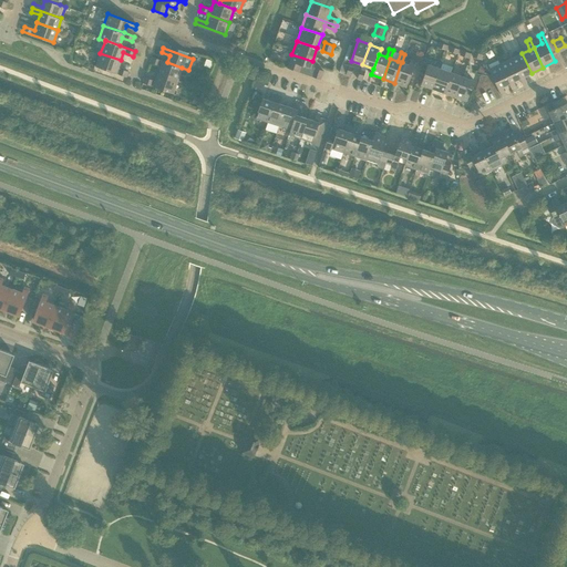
[(121,60),(100,53),(95,65),(126,76),(127,71),(119,68),(121,60)]
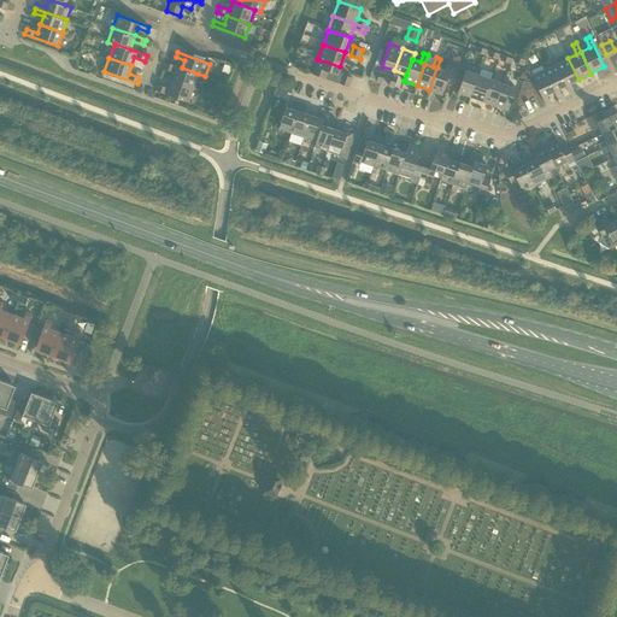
[(568,58),(556,64),(565,86),(570,94),(575,92),(570,83),(579,80),(568,58)]
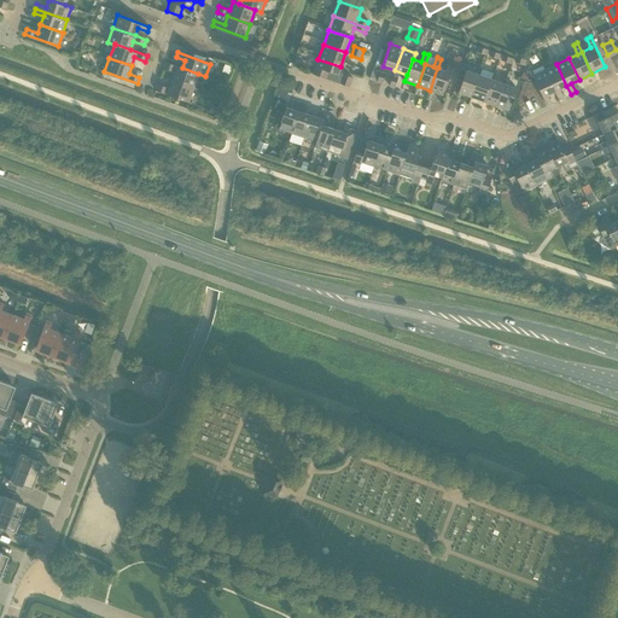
[(340,66),(318,59),(313,74),(349,87),(353,77),(338,73),(340,66)]
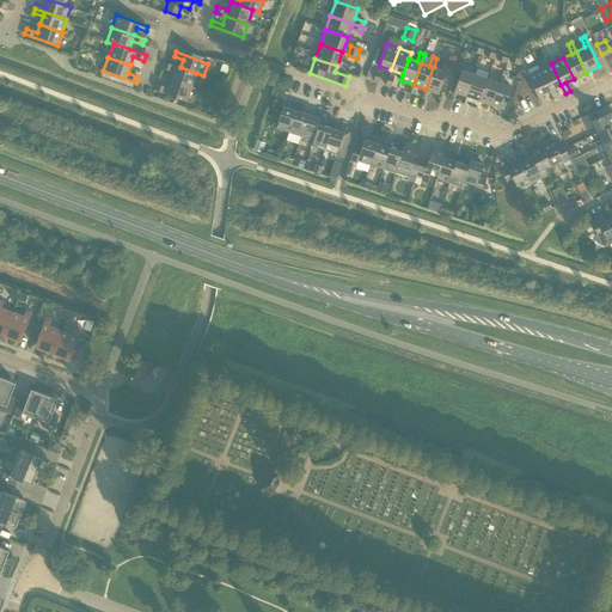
[(191,87),(196,73),(181,67),(164,61),(161,67),(172,71),(170,79),(191,87)]
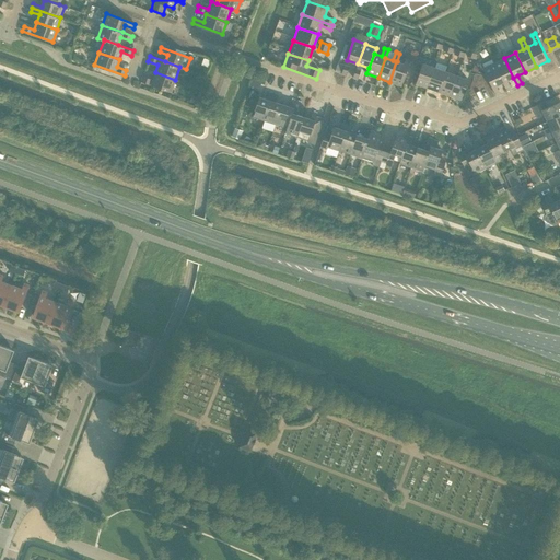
[(396,61),(389,82),(400,85),(405,76),(410,77),(415,62),(410,60),(411,57),(407,56),(404,65),(397,61),(396,61)]
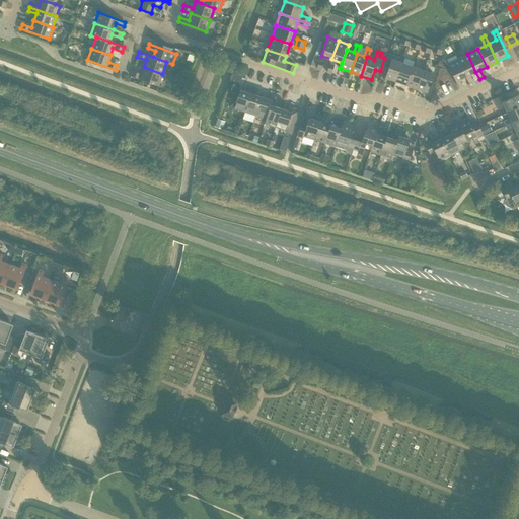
[(467,54),(457,59),(466,76),(469,84),(473,82),(469,75),(475,72),(467,54)]
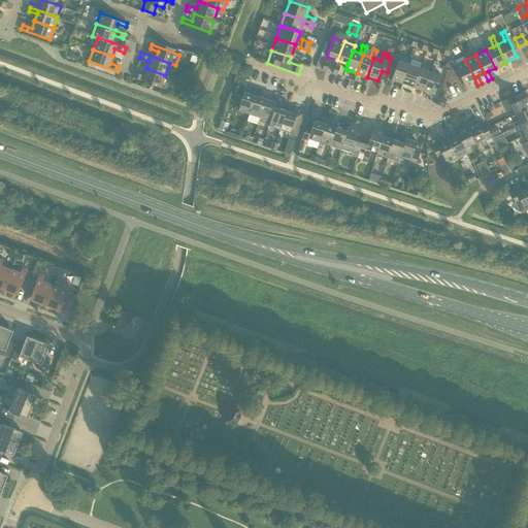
[(402,83),(409,64),(398,60),(392,79),(402,83)]
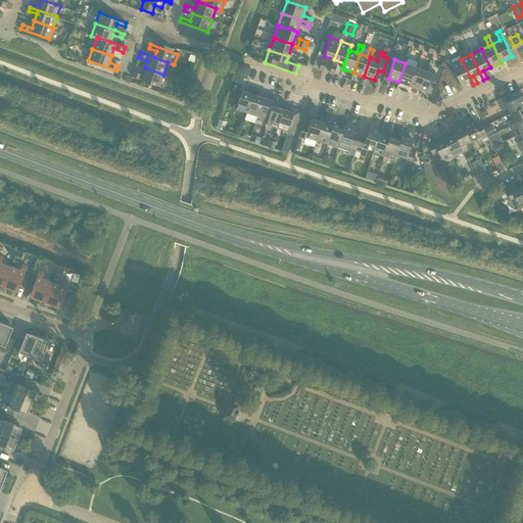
[(470,77),(461,59),(450,63),(463,89),(467,88),(463,80),(470,77)]
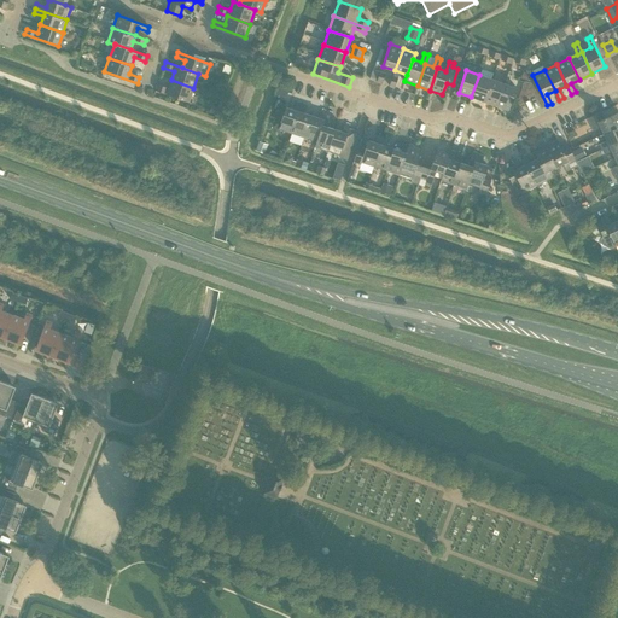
[(483,101),(491,79),(479,75),(471,97),(483,101)]
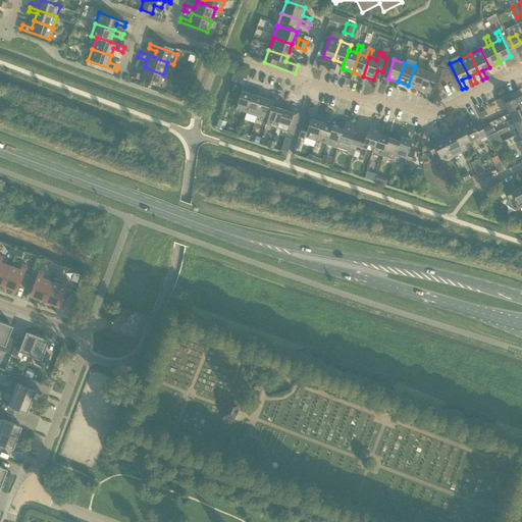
[(419,90),(425,70),(415,66),(408,86),(419,90)]
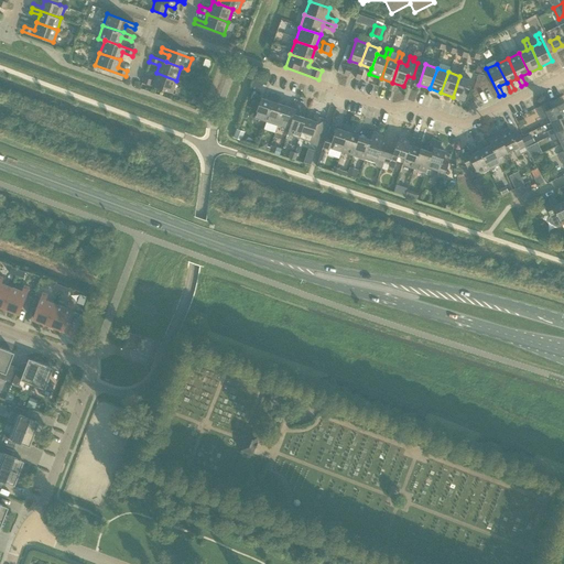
[(172,93),(176,80),(156,73),(153,80),(143,77),(142,83),(172,93)]
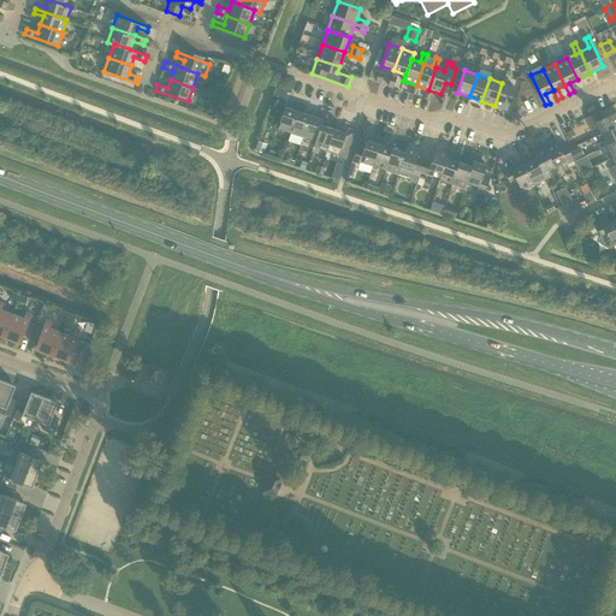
[(515,88),(502,83),(495,106),(507,110),(515,88)]
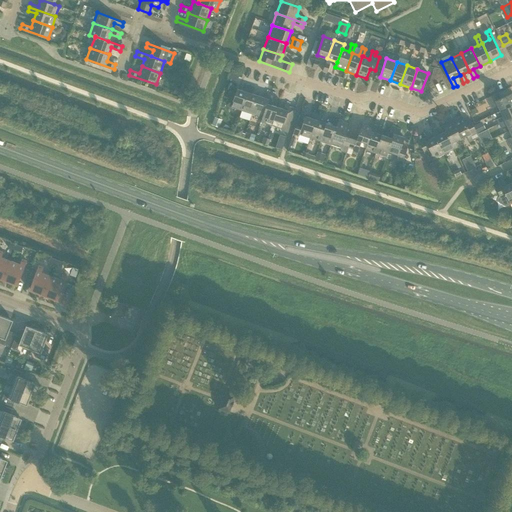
[(231,107),(241,110),(249,86),(245,84),(243,90),(237,88),(231,107)]
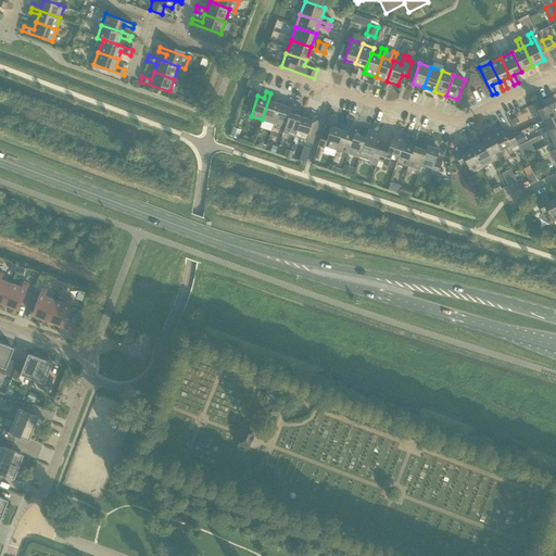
[(270,93),(262,119),(274,124),(280,103),(274,101),(276,95),(270,93)]
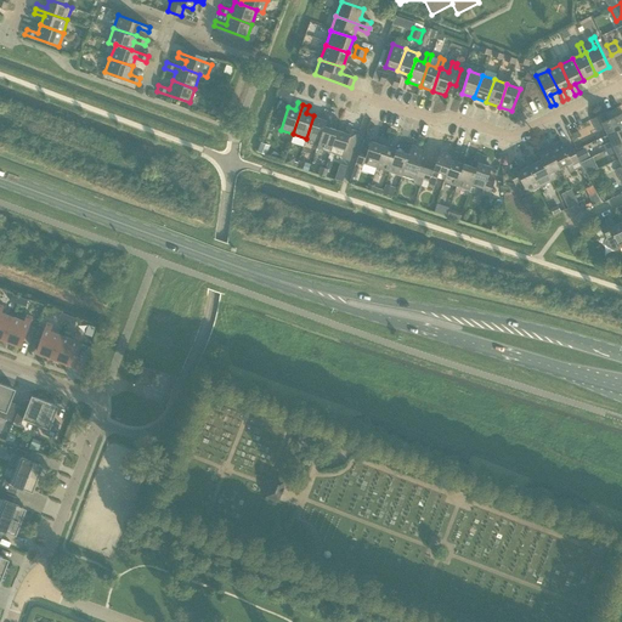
[(314,116),(306,139),(318,142),(328,112),(323,111),(321,118),(314,116)]
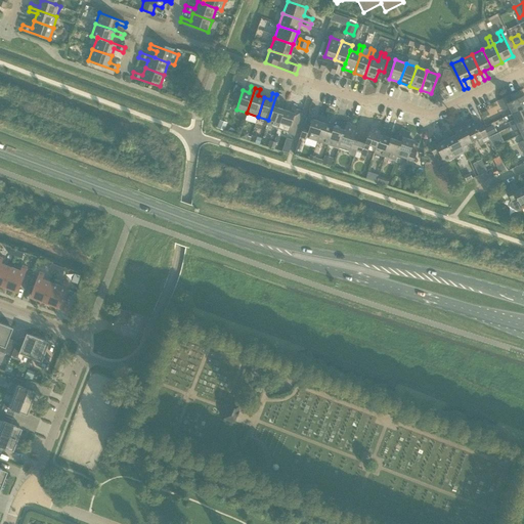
[(266,124),(277,128),(284,110),(277,107),(281,96),(276,94),(268,120),(266,124)]
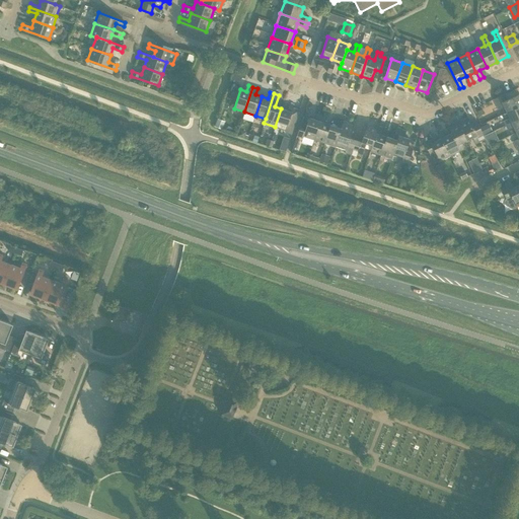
[(504,106),(507,113),(518,105),(518,93),(507,99),(504,94),(494,99),(498,109),(504,106)]
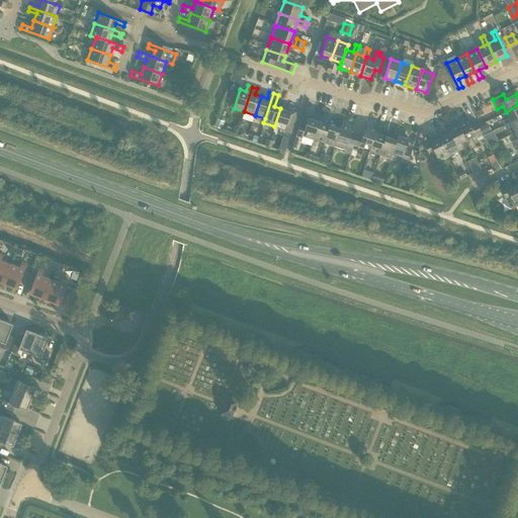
[(286,109),(280,108),(274,126),(284,130),(284,132),(290,134),(298,109),(292,107),(293,105),(288,103),(286,109)]
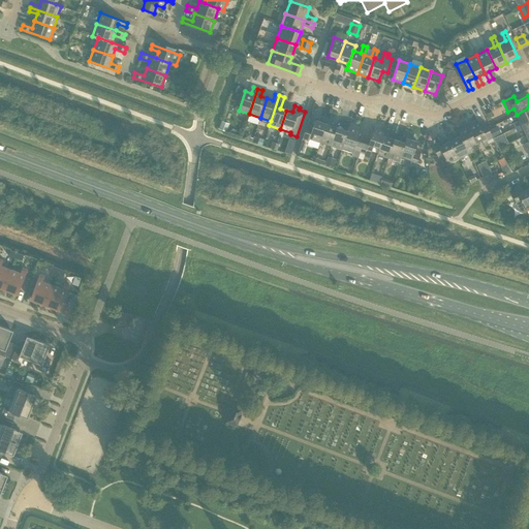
[(514,123),(516,127),(528,121),(528,107),(517,115),(520,120),(514,123)]
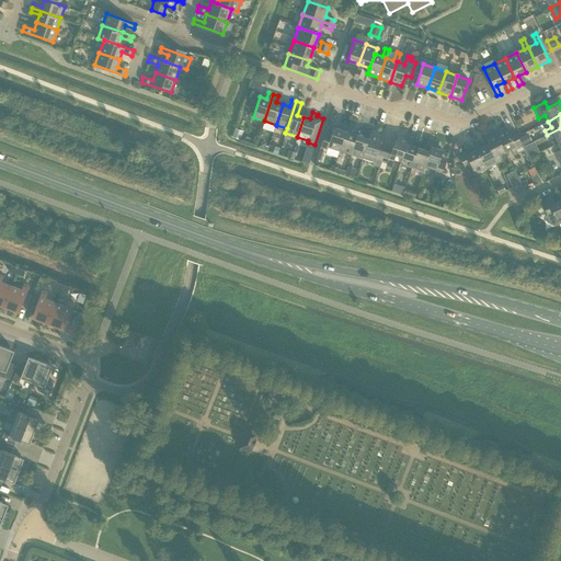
[(328,147),(340,151),(348,124),(343,123),(341,129),(334,127),(332,135),(325,133),(321,146),(328,148),(328,147)]
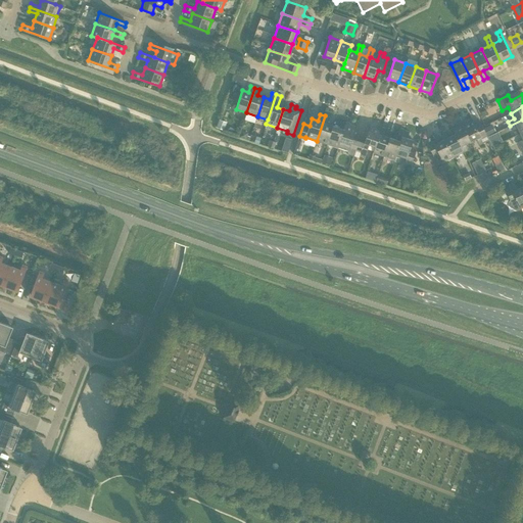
[(317,141),(327,144),(333,126),(327,124),(329,117),(325,115),(317,141)]
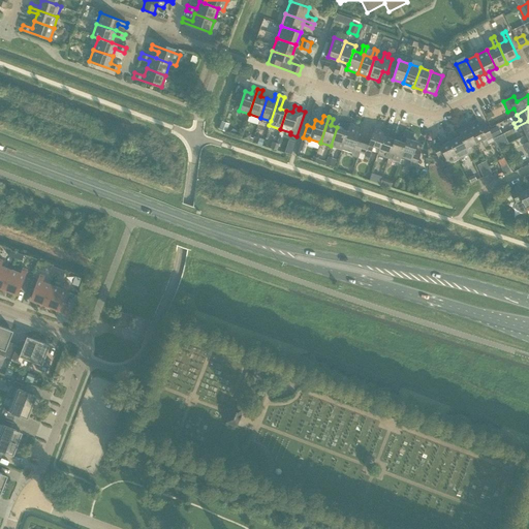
[(229,123),(222,120),(219,128),(226,131),(229,123)]
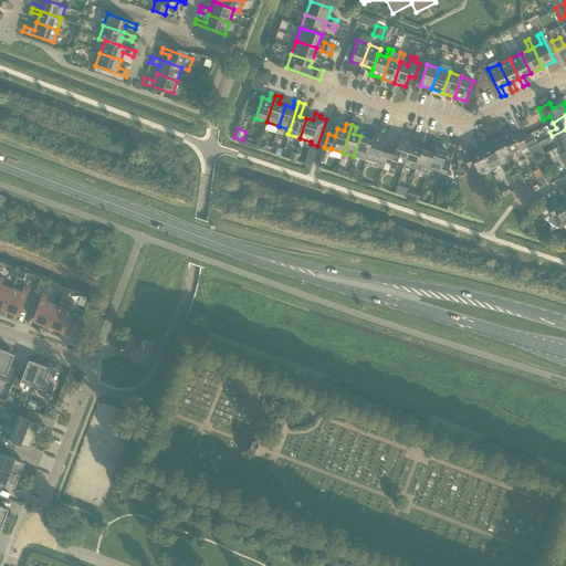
[(499,133),(509,153),(515,149),(519,156),(530,152),(523,139),(517,142),(511,128),(503,132),(503,130),(499,133)]
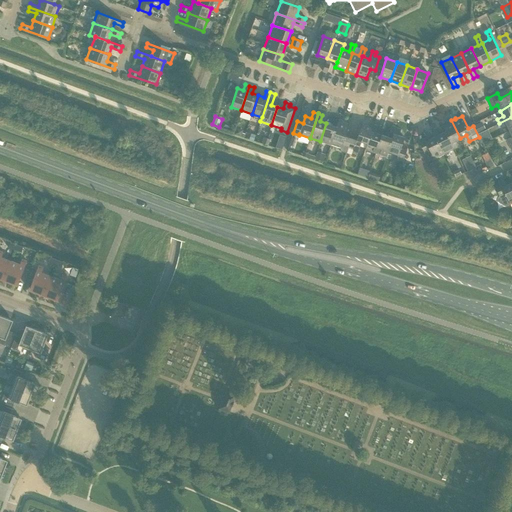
[(511,117),(499,123),(501,128),(507,125),(509,130),(511,129),(511,117)]
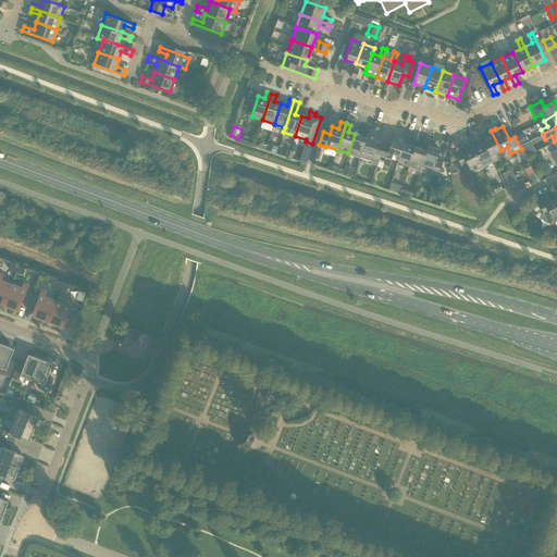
[(366,137),(369,130),(363,128),(361,136),(355,134),(348,153),(360,157),(362,151),(361,150),(366,137)]
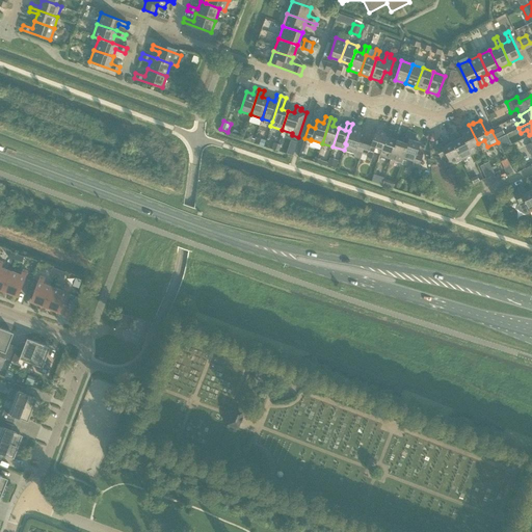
[(352,124),(349,131),(345,143),(346,144),(351,145),(349,153),(354,154),(353,157),(360,159),(361,156),(362,153),(365,140),(360,139),(363,129),(355,126),(355,125),(352,124)]
